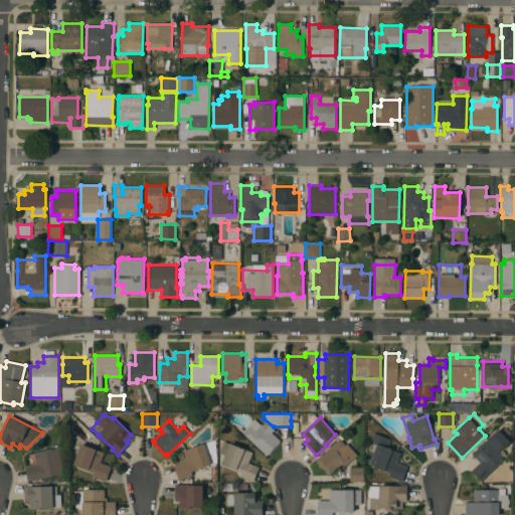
[(264,453),(265,453),(243,434),(250,425),(255,431),(265,420),(275,430),(272,433),(281,441),(267,456),(264,453)]
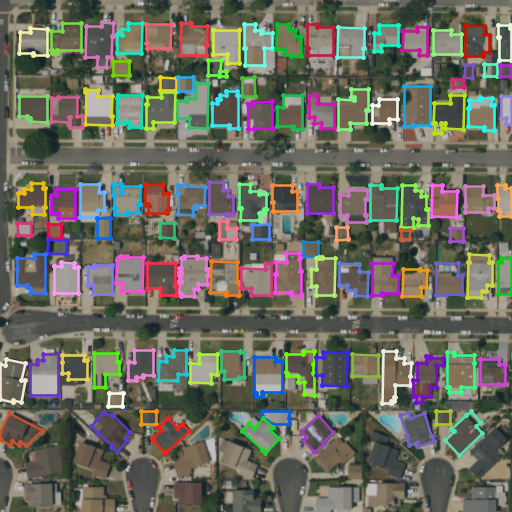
[(375,442),(367,439),(371,430),(388,436),(385,444),(398,450),(394,459),(405,464),(399,479),(386,473),(387,469),(367,461),(375,442)]
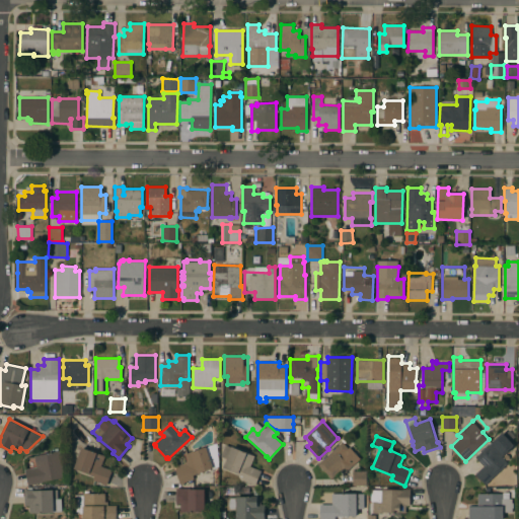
[(489,482),(486,485),(483,482),(482,483),(476,477),(478,476),(475,473),(483,465),(474,457),(493,441),(505,454),(503,456),(509,463),(489,482)]
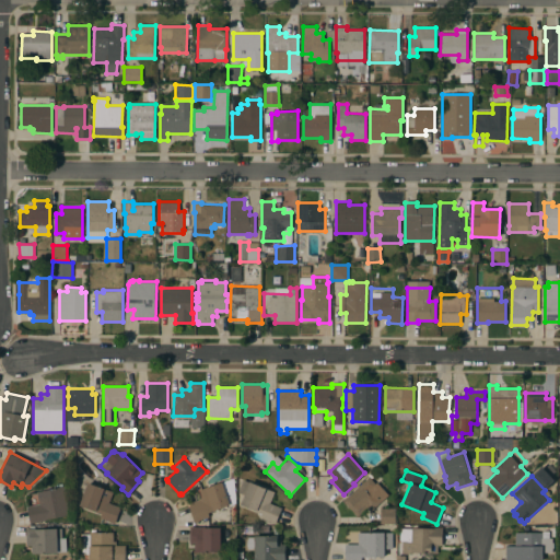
[(230,505),(230,504),(216,510),(208,512),(209,516),(199,520),(199,521),(195,522),(188,505),(189,505),(189,503),(200,499),(202,498),(199,489),(234,477),(236,503),(230,505)]
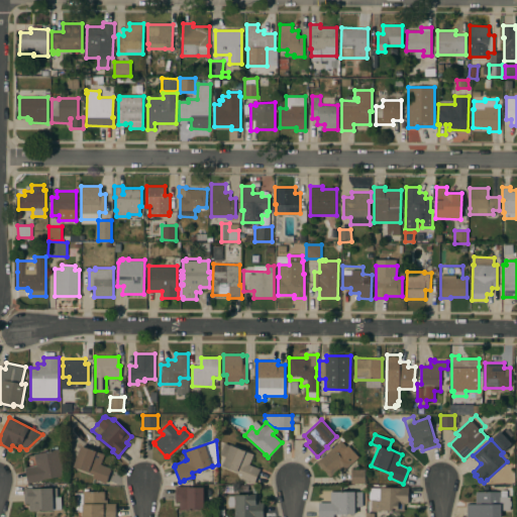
[(316,461),(320,458),(340,440),(346,446),(348,445),(358,456),(345,469),(343,472),(339,468),(330,477),(316,461)]
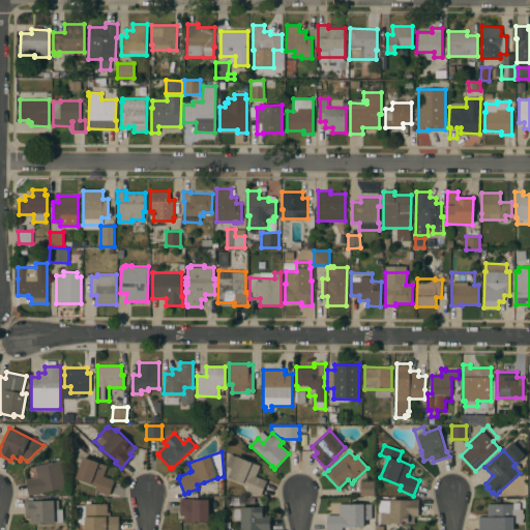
[(256,476),(267,480),(261,495),(246,490),(248,486),(241,482),(228,477),(232,468),(226,466),(230,454),(236,457),(237,455),(260,465),(256,476)]
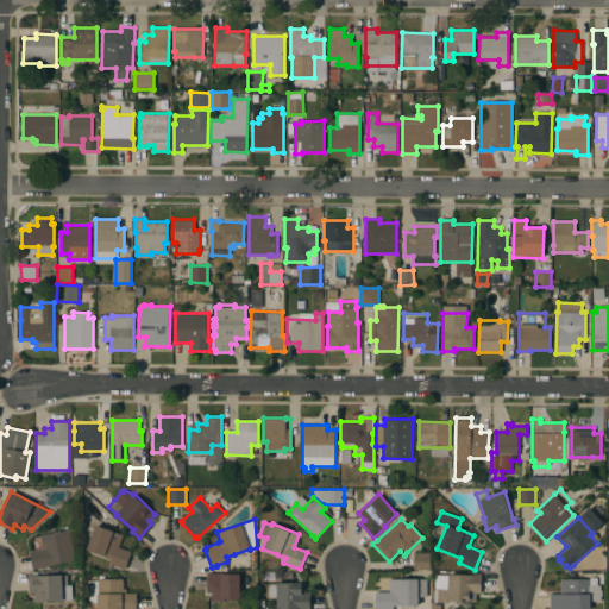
[(119,546),(132,552),(125,570),(119,567),(119,566),(108,563),(111,558),(87,548),(96,523),(123,534),(119,546)]
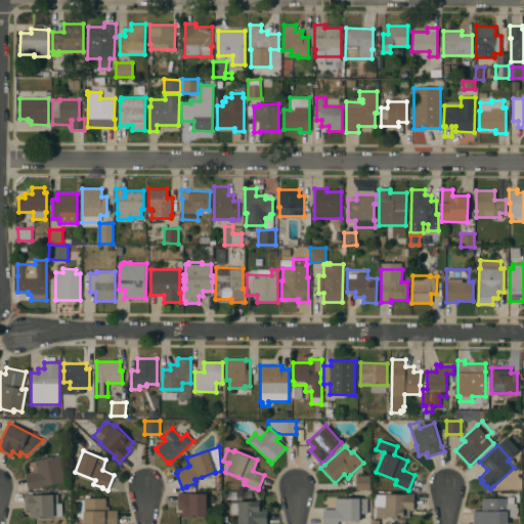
[(29,489),(26,474),(37,472),(34,461),(59,454),(66,481),(29,489)]
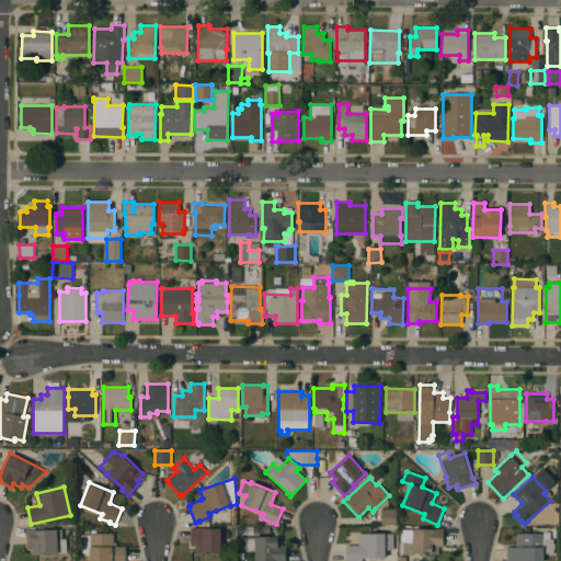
[(381,524),(381,508),(397,508),(397,525),(381,524)]
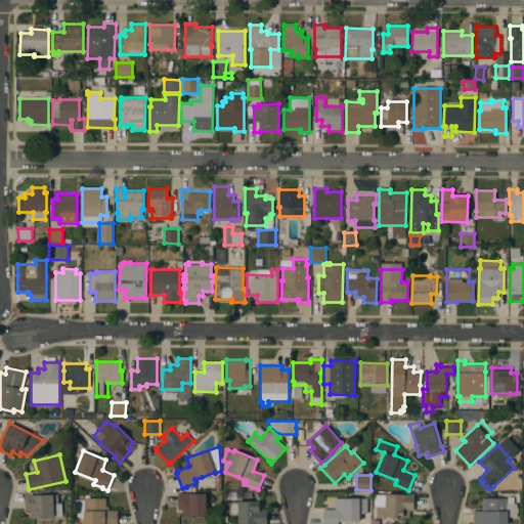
[(178,492),(192,492),(192,493),(207,493),(207,516),(194,516),(186,516),(186,517),(182,517),(182,509),(177,508),(178,492)]
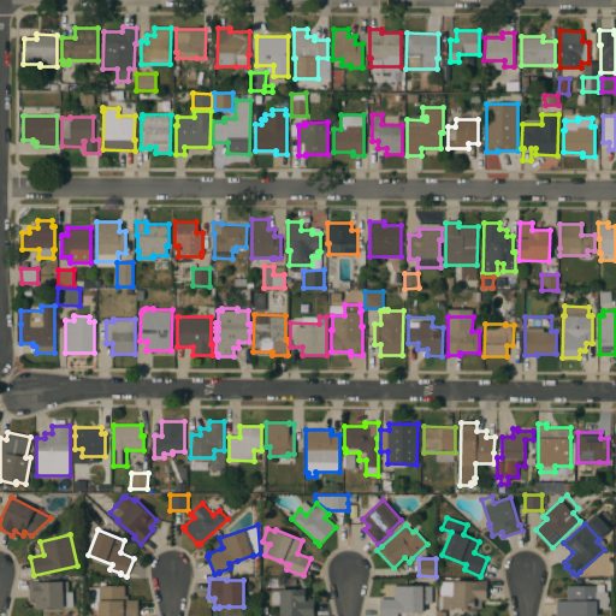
[(35,599),(29,600),(29,581),(34,581),(67,580),(69,592),(63,592),(64,608),(35,609),(35,599)]
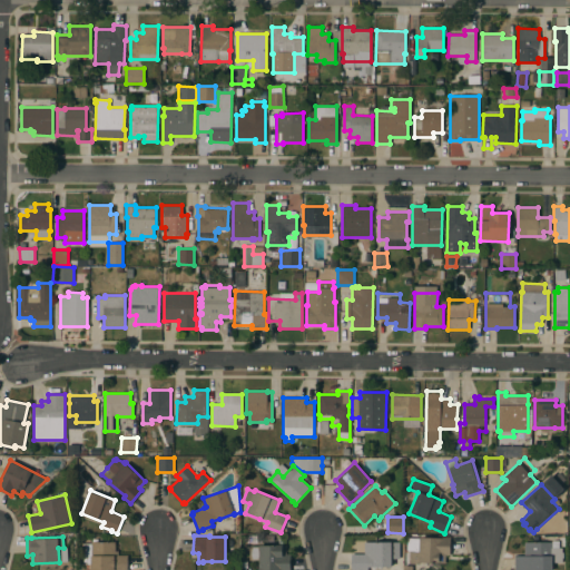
[(450,554),(445,554),(445,562),(420,562),(420,563),(410,563),(410,550),(419,551),(420,537),(441,537),(450,537),(450,554)]
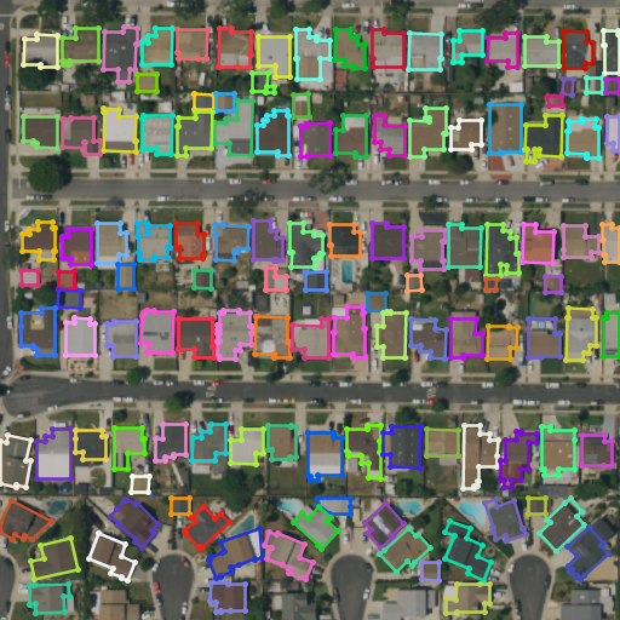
[(601,589),(601,587),(608,587),(608,595),(612,595),(612,600),(613,601),(614,606),(612,607),(612,612),(601,612),(601,619),(561,619),(561,603),(570,603),(570,589),(601,589)]
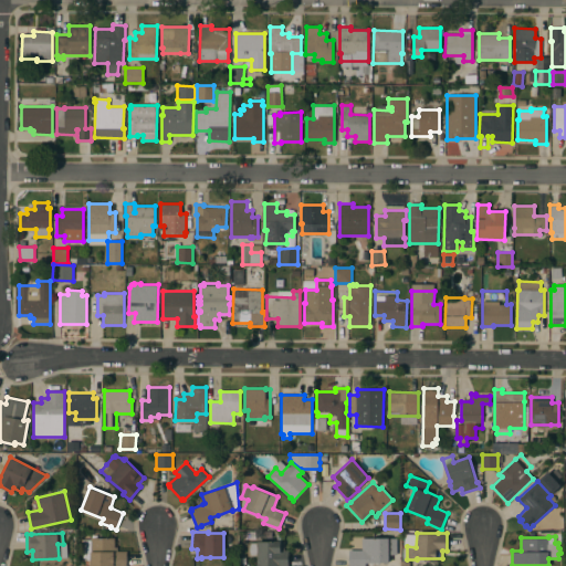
[(126,565),(91,565),(91,559),(86,559),(86,557),(83,557),(83,553),(82,553),(82,540),(91,540),(91,537),(114,537),(114,546),(117,546),(117,551),(127,551),(126,565)]
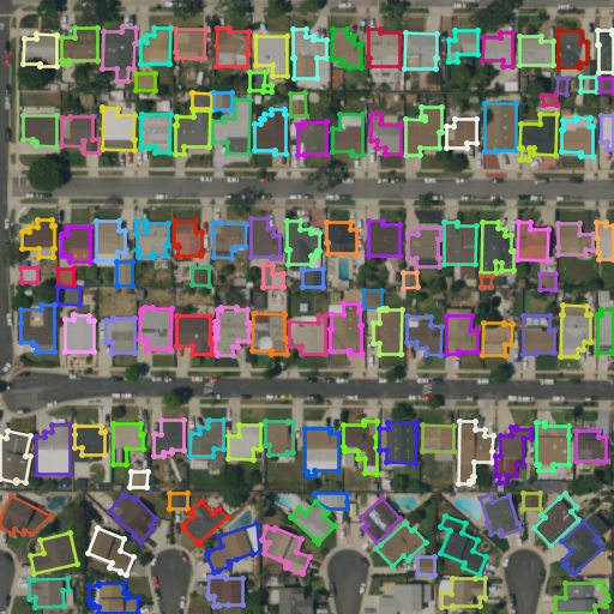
[(392,596),(392,584),(421,583),(421,584),(431,583),(431,601),(421,601),(421,611),(396,611),(396,613),(378,613),(378,596),(392,596)]
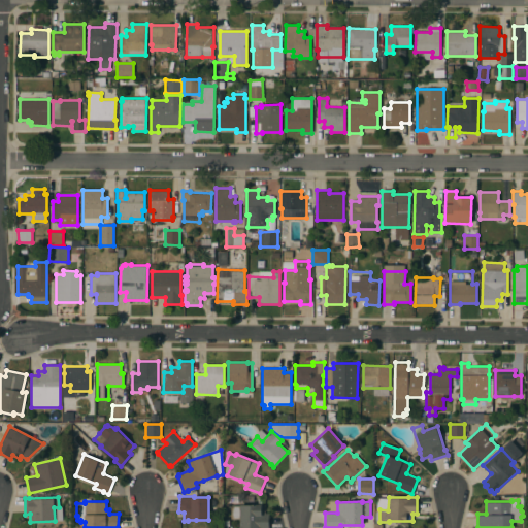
[(231,505),(240,505),(240,504),(265,504),(265,513),(269,513),(269,527),(240,527),(240,519),(231,519),(231,505)]
